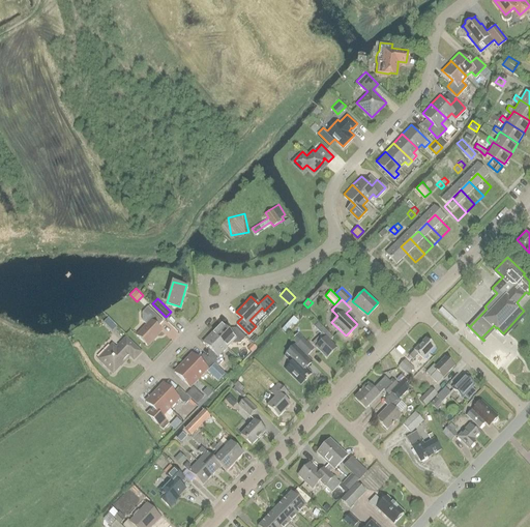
[(147,343),(162,328),(157,324),(163,319),(148,304),(142,311),(142,317),(143,319),(145,321),(147,322),(137,332),(147,343)]
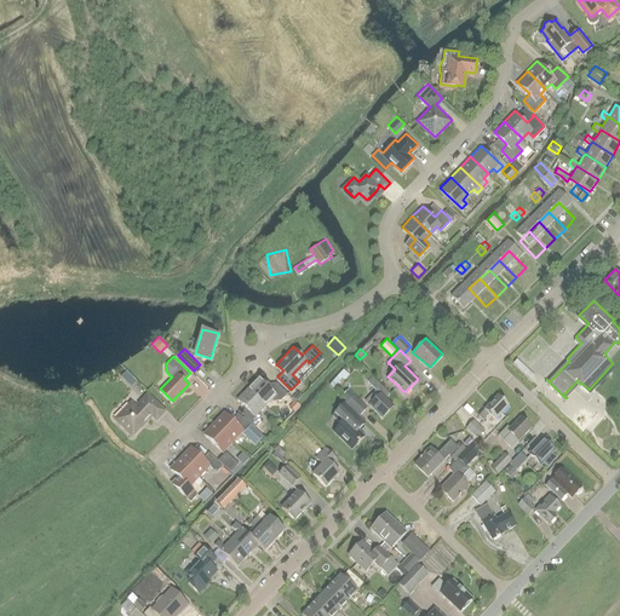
[(534,373),(517,357),(512,361),(530,378),(534,373)]
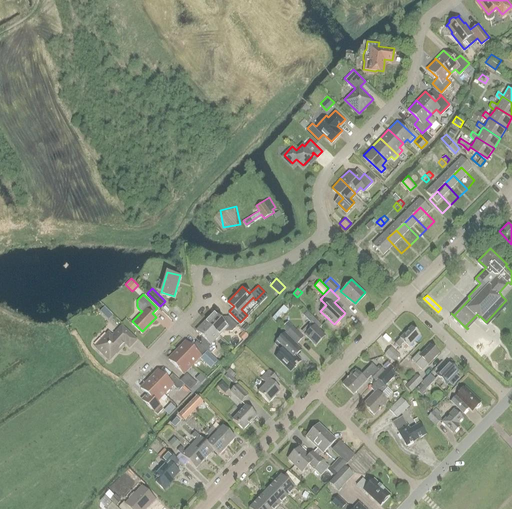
[(104,305),(100,309),(104,313),(108,308),(104,305)]
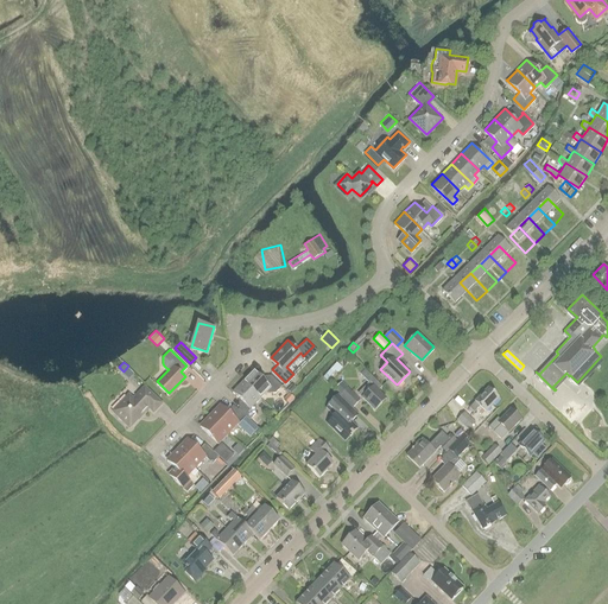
[(253,368),(244,379),(260,395),(265,390),(276,390),(282,383),(271,373),(265,379),(253,368)]
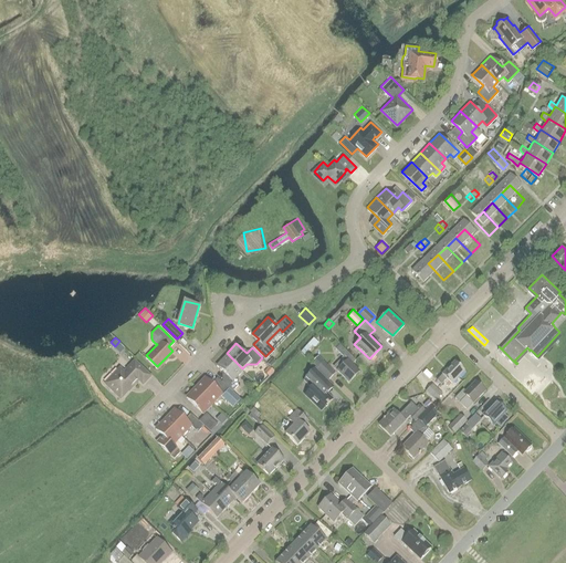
[(347,358),(337,368),(348,381),(359,369),(352,362),(355,358),(341,343),(336,347),(347,358)]
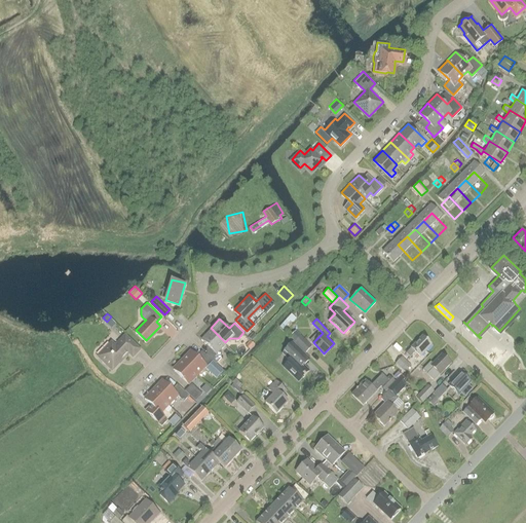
[(285,325),(283,322),(279,325),(288,331),(290,329),(285,325)]
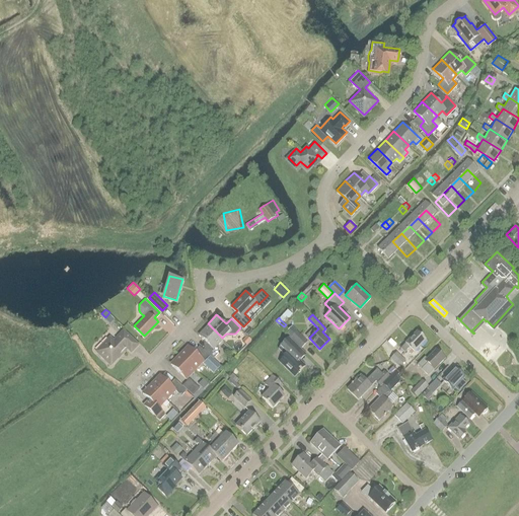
[(203,348),(209,353),(211,356),(211,355),(220,364),(223,360),(216,354),(218,351),(218,343),(222,338),(208,323),(199,333),(209,343),(203,348)]
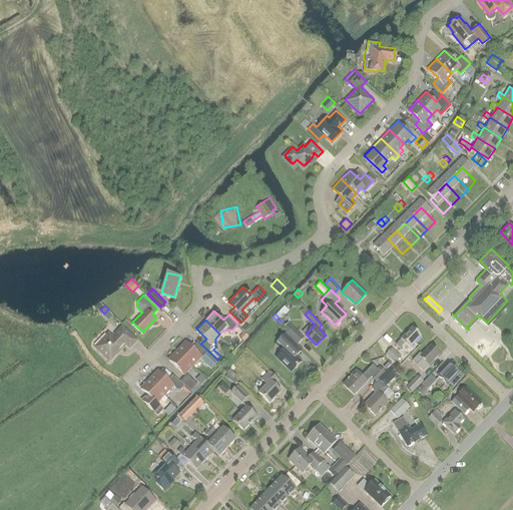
[(96,346),(109,358),(115,351),(114,351),(117,347),(119,349),(125,342),(129,346),(136,339),(122,325),(111,336),(108,333),(96,346)]
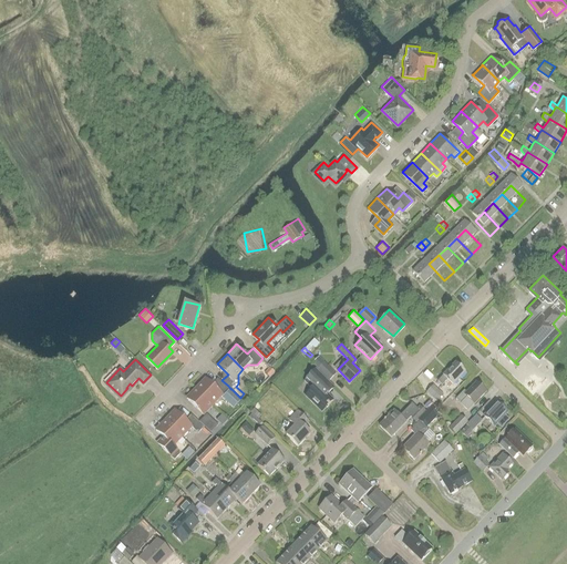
[(449,377),(454,381),(465,369),(455,359),(443,372),(437,378),(442,382),(449,377)]
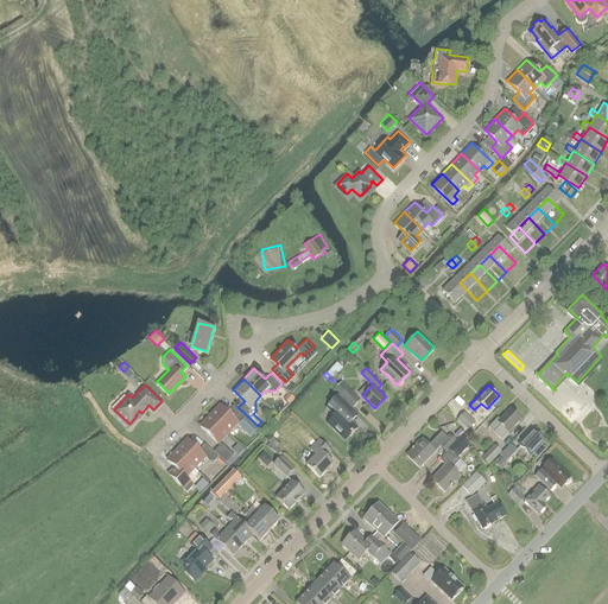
[(355,399),(346,388),(342,393),(352,402),(355,399)]
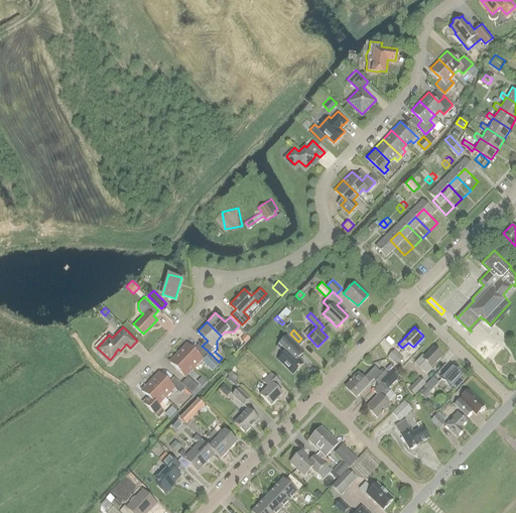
[(245,342),(250,337),(245,333),(241,337),(245,342)]
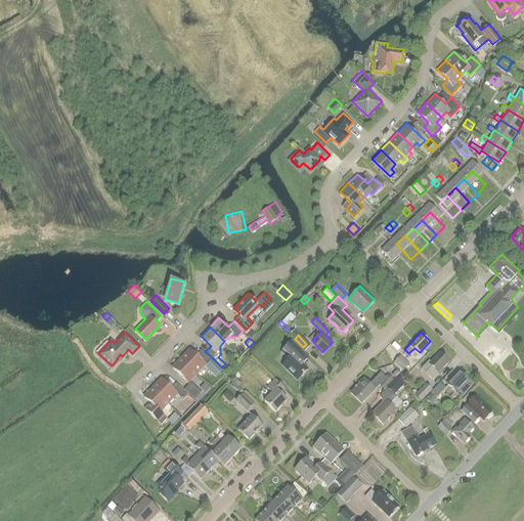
[(280,350),(288,357),(281,363),(297,379),(308,367),(303,362),(308,356),(302,350),(291,339),(280,350)]
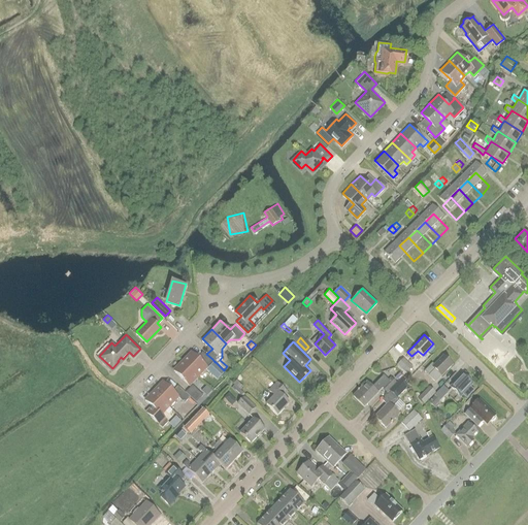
[(206,354),(201,359),(191,350),(183,359),(198,374),(206,365),(209,367),(215,362),(212,359),(206,354)]
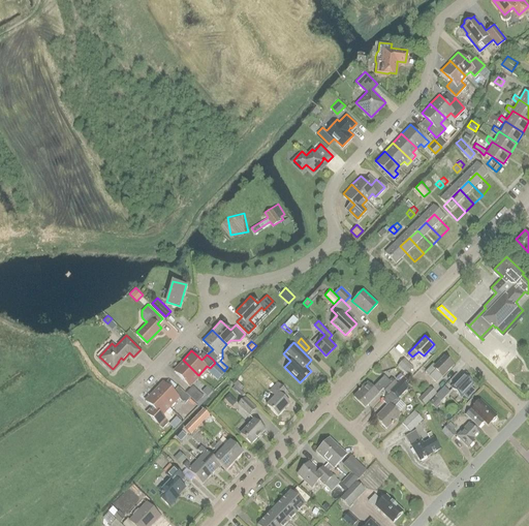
[(454,363),(444,354),(436,364),(434,362),(426,370),(437,380),(454,363)]
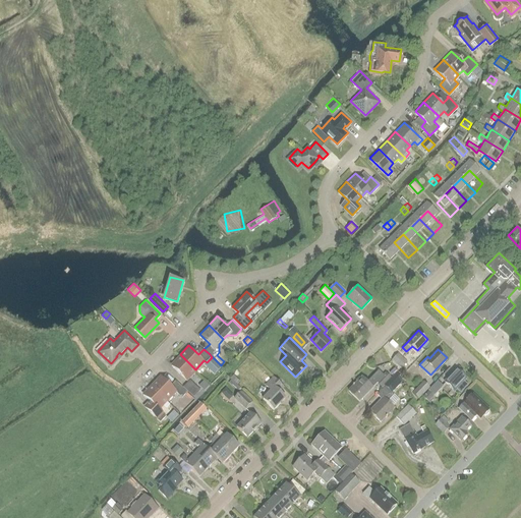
[(397,352),(392,357),(401,366),(406,360),(397,352)]
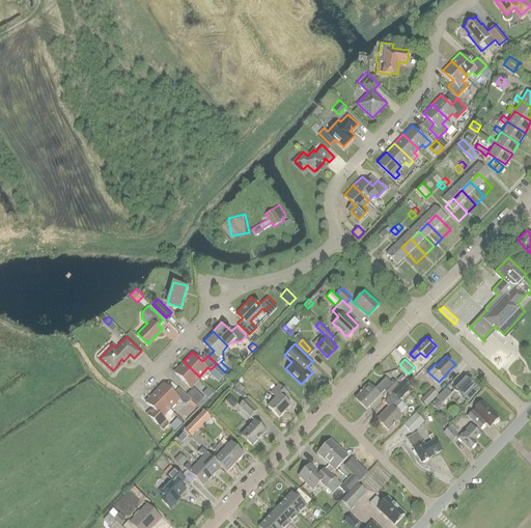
[(191,386),(199,377),(184,361),(174,370),(191,386)]
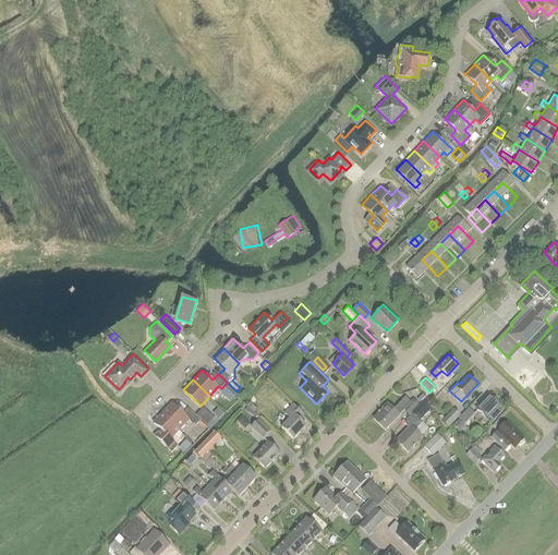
[(489,393),(476,407),(486,417),(488,414),(494,419),(501,410),(497,406),(499,403),(489,393)]
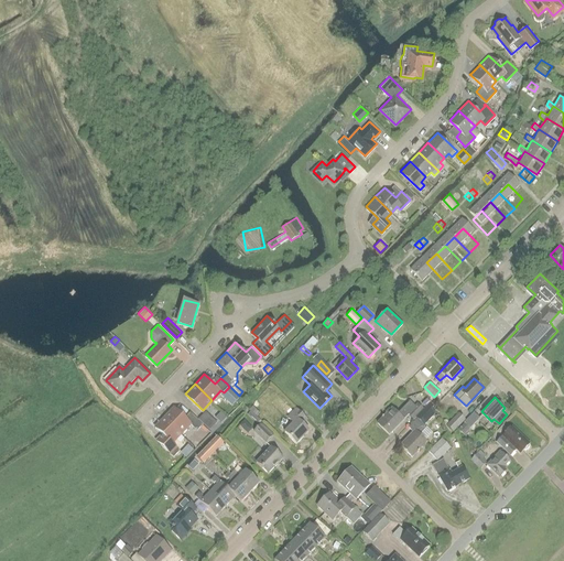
[(377,421),(389,432),(403,418),(403,417),(409,412),(413,417),(423,408),(418,401),(415,405),(410,399),(398,411),(392,406),(377,421)]
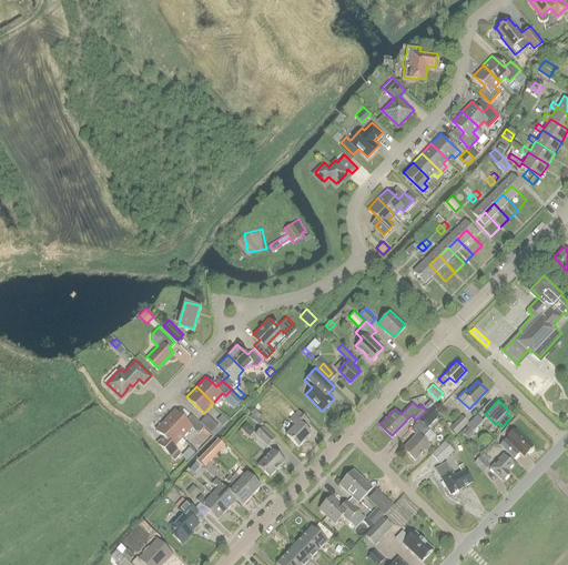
[(403,446),(415,457),(429,443),(422,435),(428,427),(427,426),(440,412),(433,405),(418,419),(419,420),(412,429),(416,433),(403,446)]
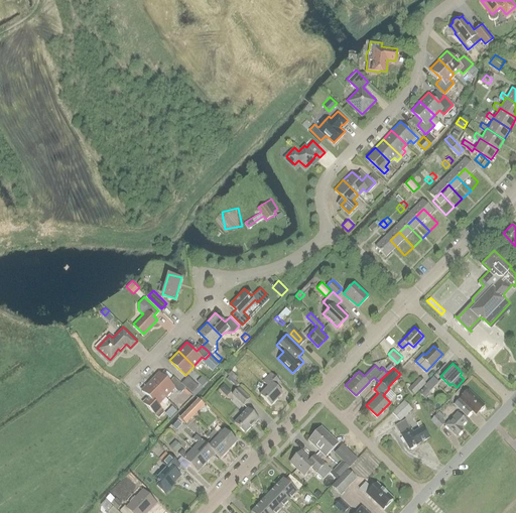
[(235,378),(238,375),(231,369),(228,372),(235,378)]
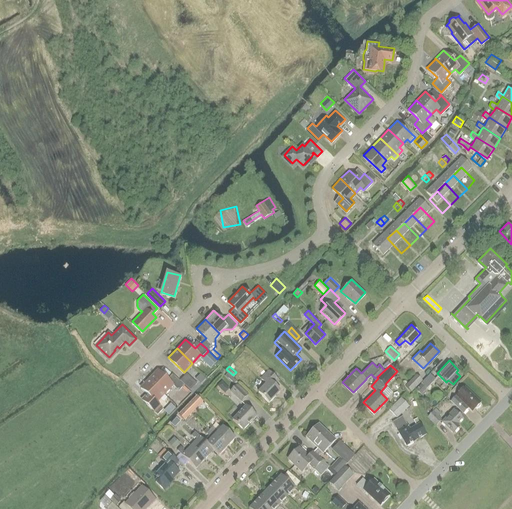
[(184,383),(172,372),(167,377),(158,368),(149,377),(164,392),(173,383),(179,388),(184,383)]
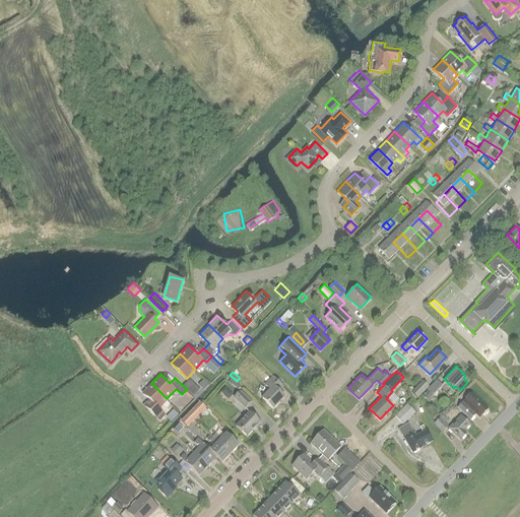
[(270,388),(262,396),(273,407),(284,395),(277,389),(282,384),(272,375),(265,383),(270,388)]
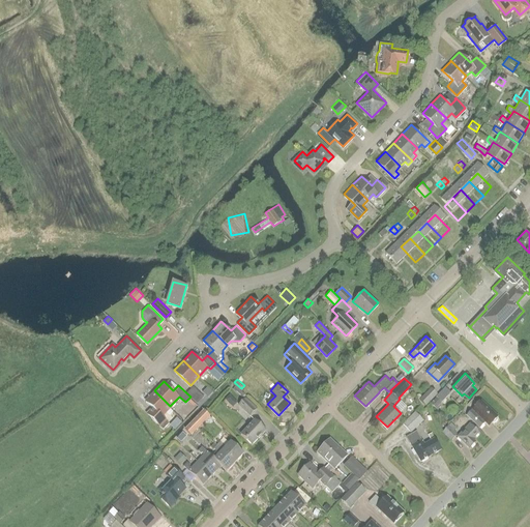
[(446,385),(437,394),(440,398),(442,400),(451,390),(446,385)]
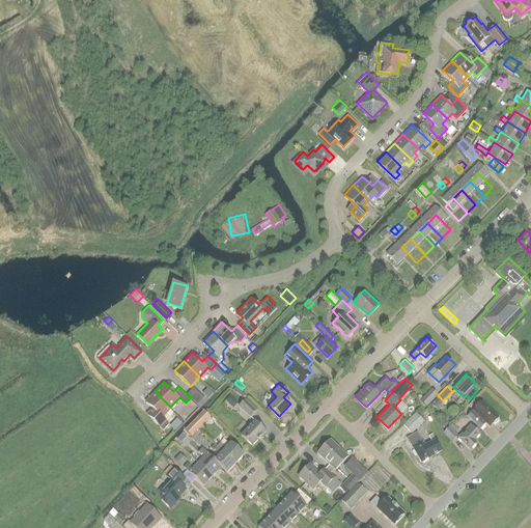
[(197,403),(202,397),(192,387),(187,392),(197,403)]
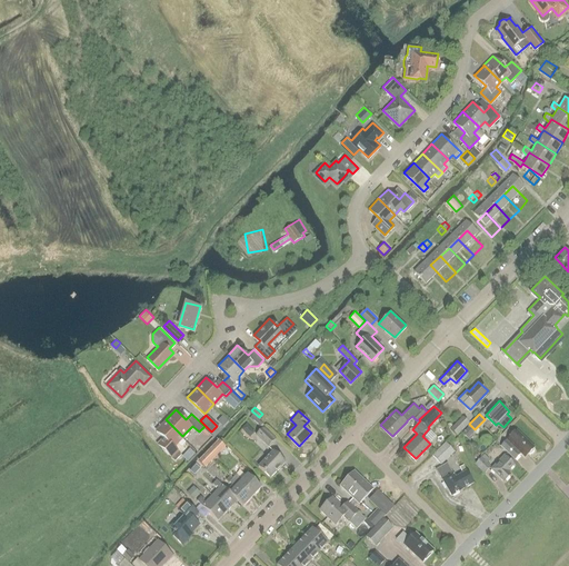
[(469,421),(462,415),(451,426),(458,433),(469,421)]
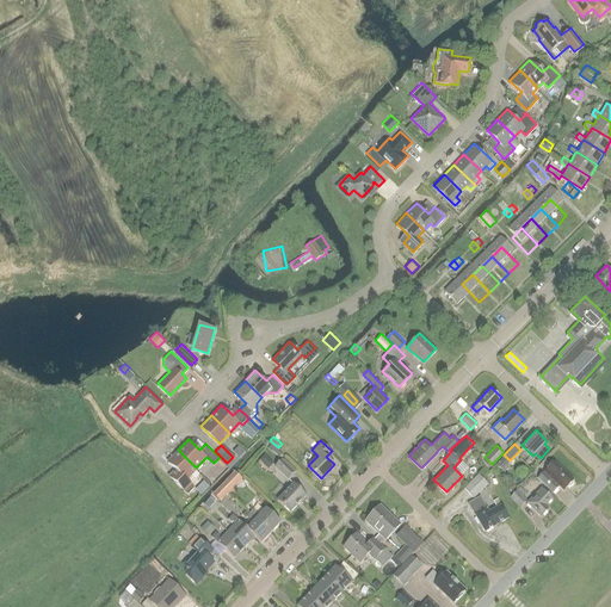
[(167,460),(180,472),(174,479),(187,493),(195,485),(186,477),(196,468),(178,450),(167,460)]
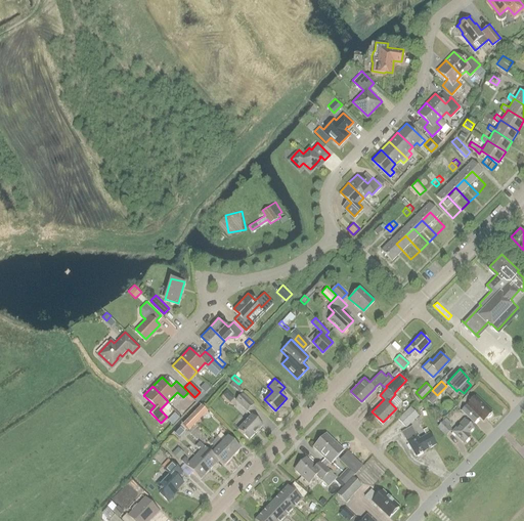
[(222,393),(226,397),(230,392),(227,388),(222,393)]
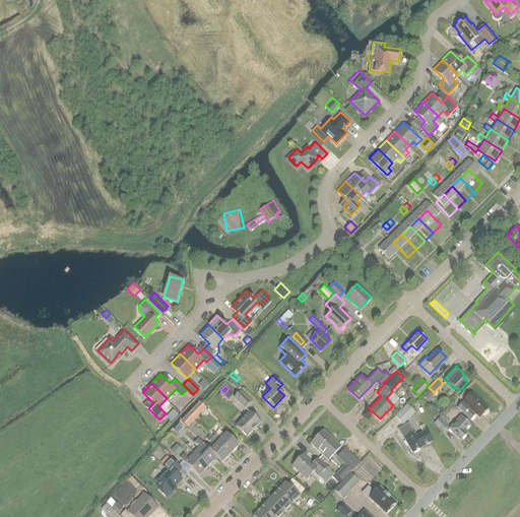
[(423,393),(426,396),(432,390),(429,387),(423,393)]
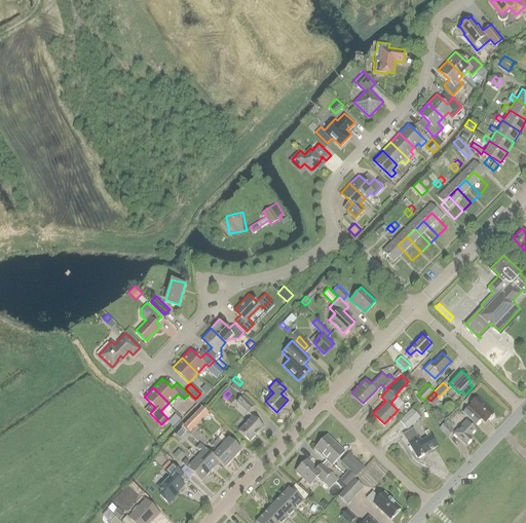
[(253,405),(241,394),(236,399),(248,410),(253,405)]
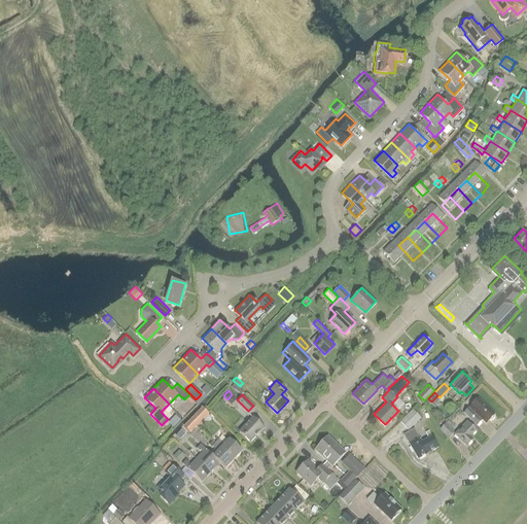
[(470,417),(477,423),(483,418),(487,421),(490,418),(491,418),(494,415),(494,414),(495,413),(479,395),(463,411),(470,417)]
